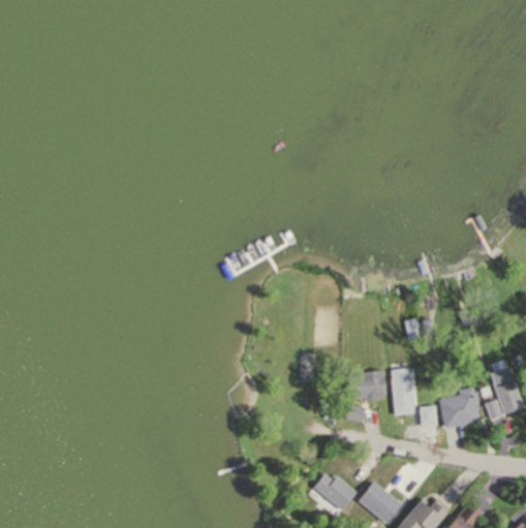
[(469,319),(462,321),(458,310),(466,308),(469,319)]
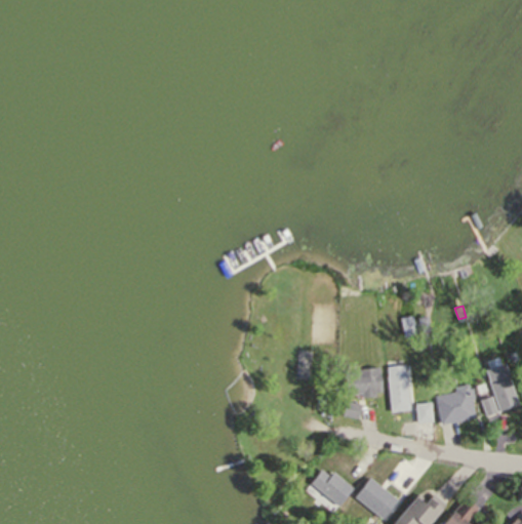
[(431,330),(420,332),(417,317),(428,315),(431,330)]
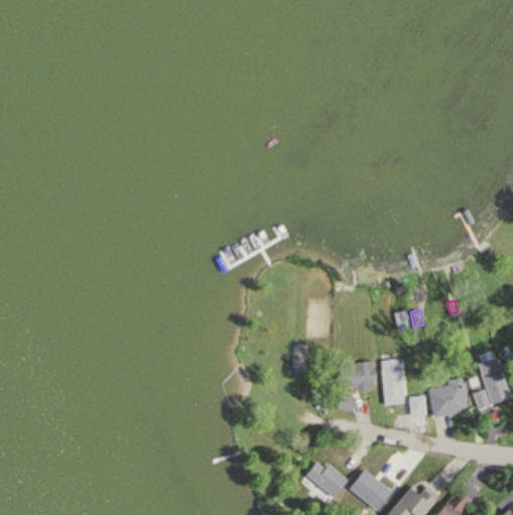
[(409,329),(397,331),(393,312),(405,310),(409,329)]
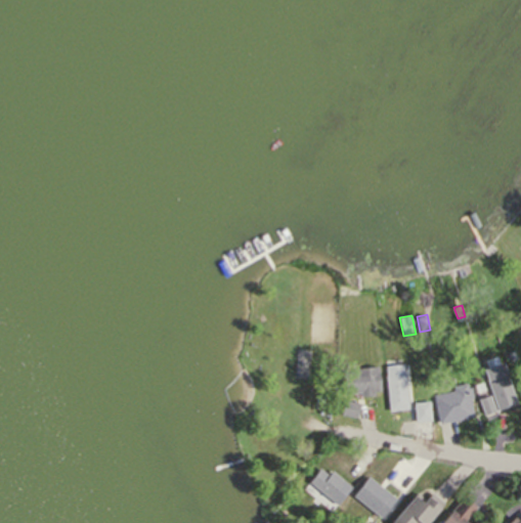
[(519,360),(510,363),(507,353),(516,350),(519,360)]
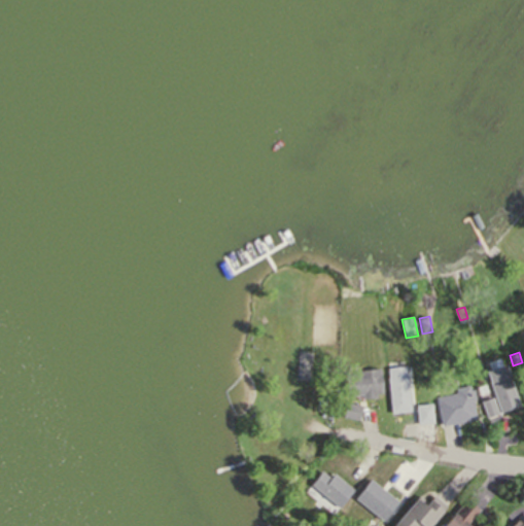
[(521,406),(502,412),(488,373),(505,365),(521,406)]
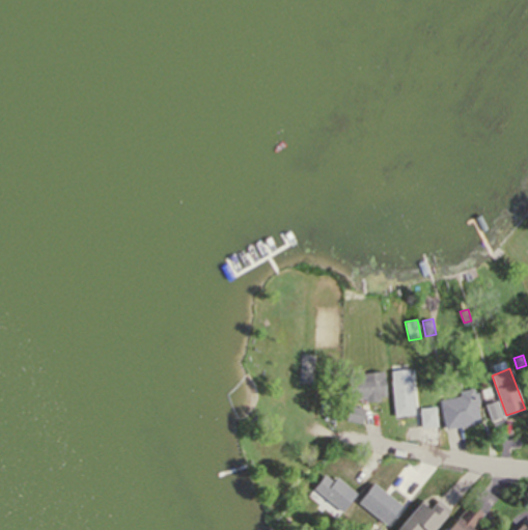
[(391,370),(411,369),(415,415),(395,416),(391,370)]
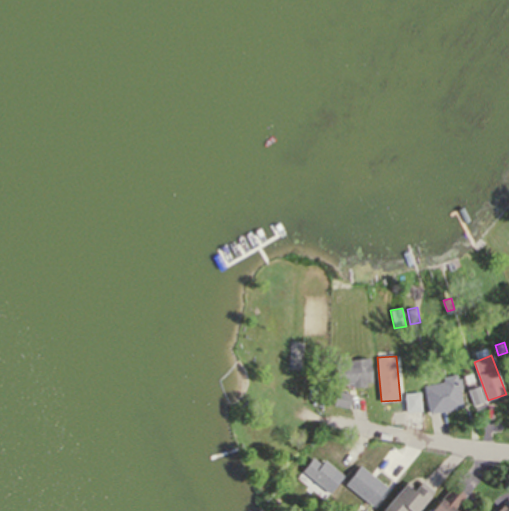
[(371,358),(373,382),(366,383),(366,386),(357,387),(356,384),(339,386),(337,364),(347,363),(347,360),(371,358)]
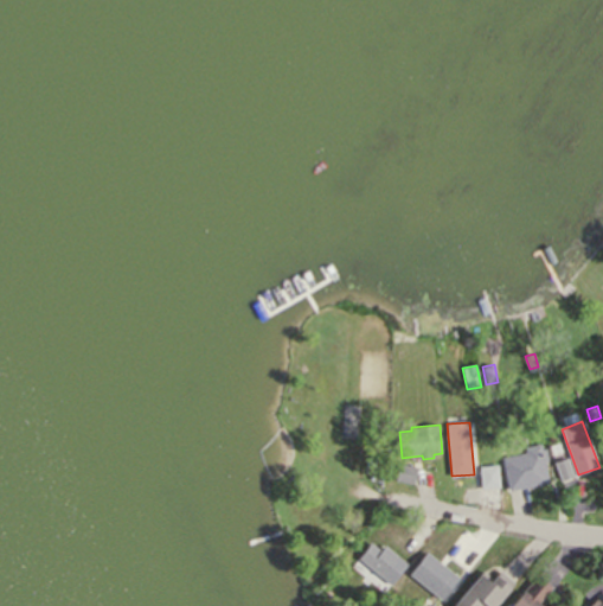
[(551,483),(510,491),(504,458),(527,453),(526,447),(544,445),(551,483)]
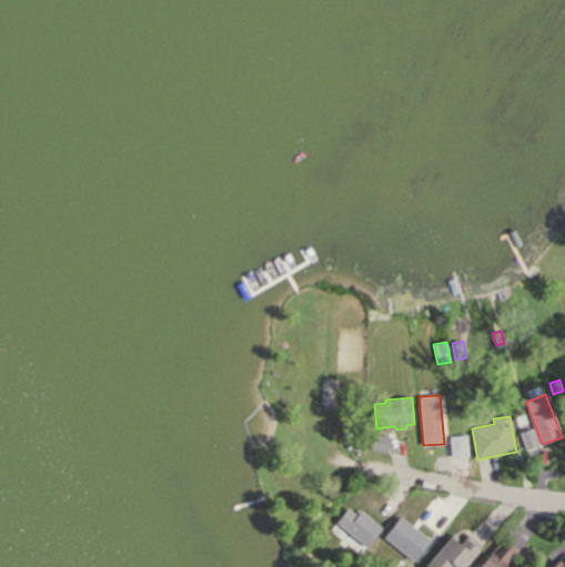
[(533,428),(538,446),(526,449),(521,433),(533,428)]
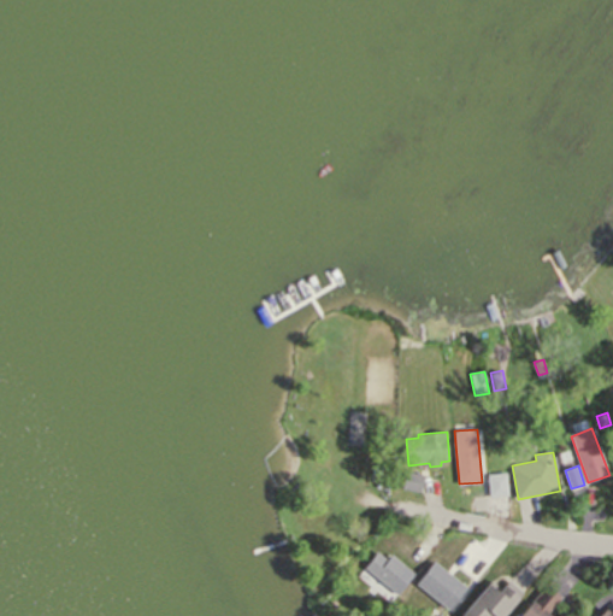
[(422,492),(402,490),(406,470),(424,474),(422,492)]
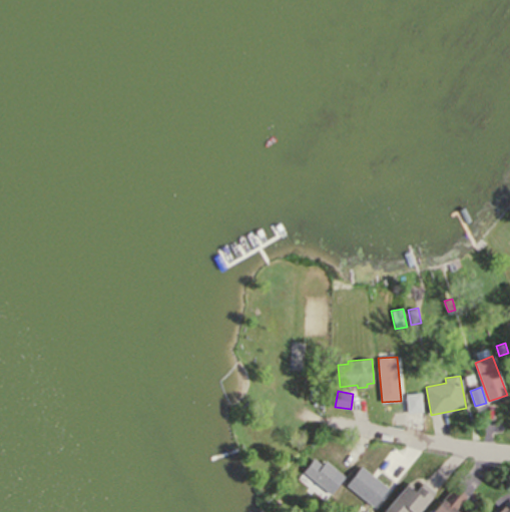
[(422,393),(423,411),(408,413),(407,395),(422,393)]
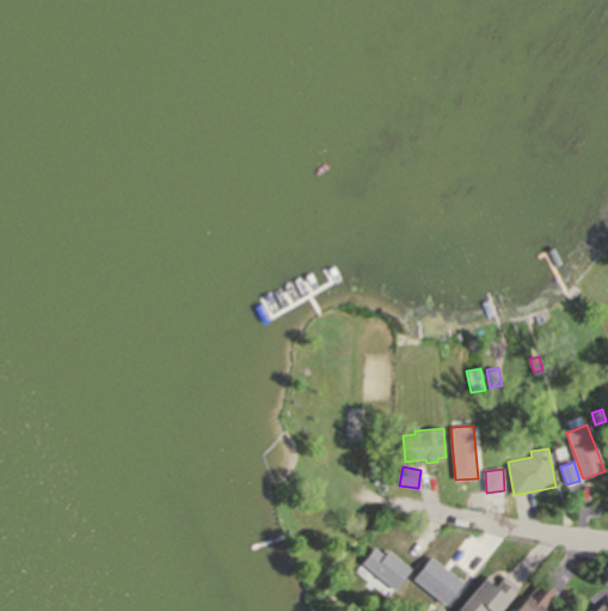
[(361,563),(374,547),(385,556),(388,551),(410,568),(393,590),(361,563)]
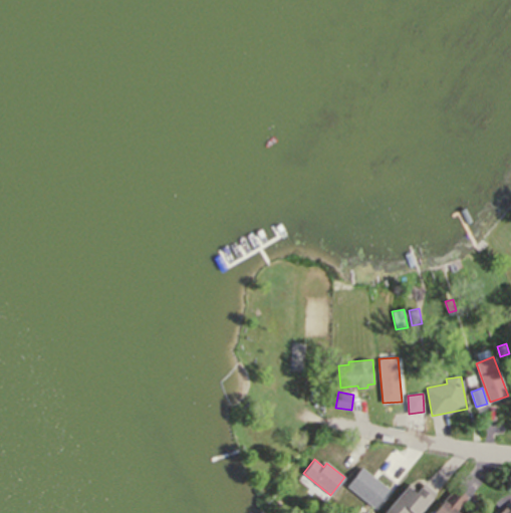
[(374,508),(347,486),(362,467),(384,484),(379,488),(386,493),(374,508)]
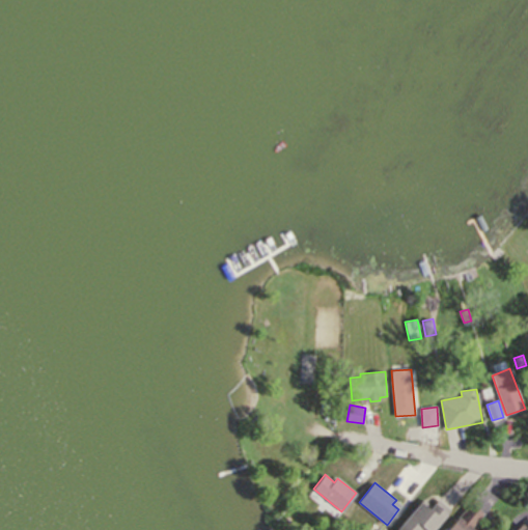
[(423,501),(432,508),(438,501),(449,510),(432,529),(399,529),(423,501)]
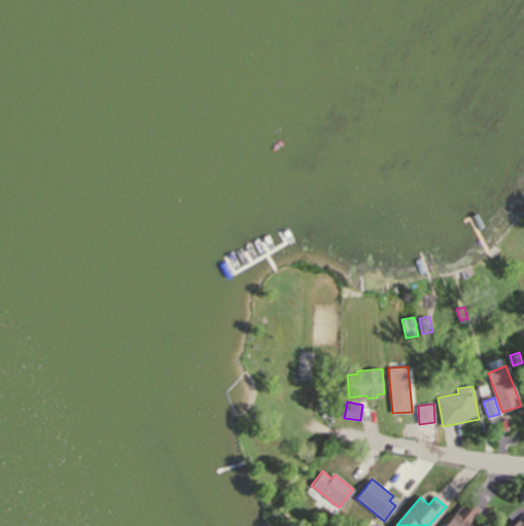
[(444,525),(456,513),(472,525),(444,525)]
